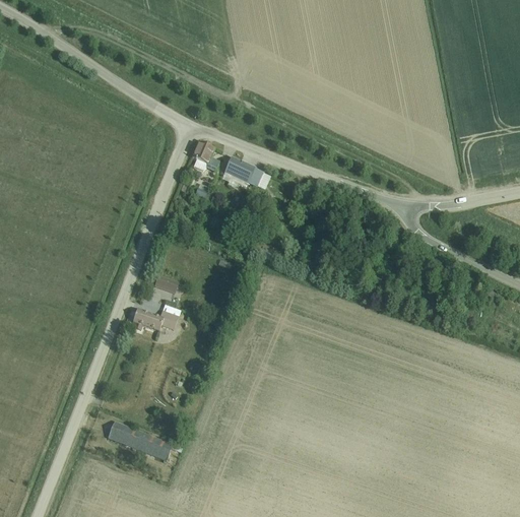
[(199,142),(193,156),(197,158),(194,167),(204,171),(205,168),(215,172),(219,160),(210,156),(213,148),(199,142)]
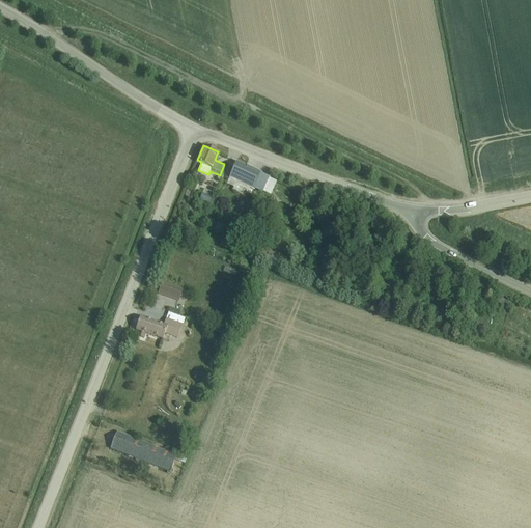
[(229,175),(245,183),(243,188),(250,191),(252,186),(261,190),(268,174),(235,160),(229,175)]
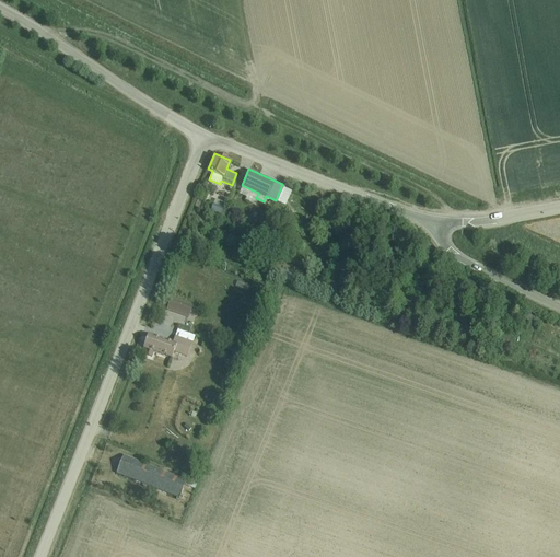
[(198,197),(205,199),(209,190),(202,188),(198,197)]
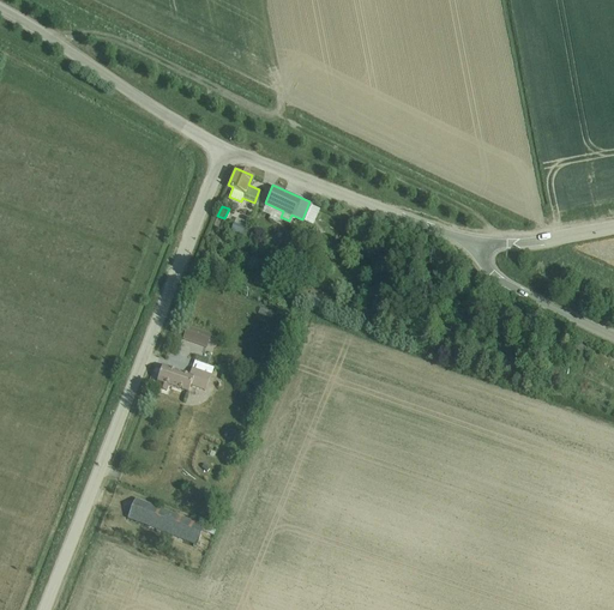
[(234,221),(230,229),(250,237),(253,229),(246,227),(248,221),(236,216),(234,221)]
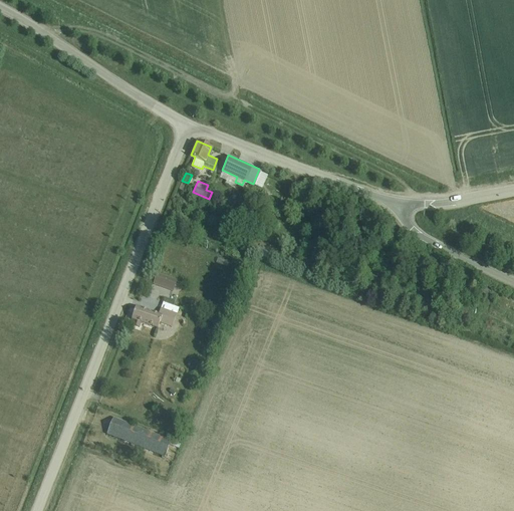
[(278,213),(272,211),(268,220),(275,222),(278,213)]
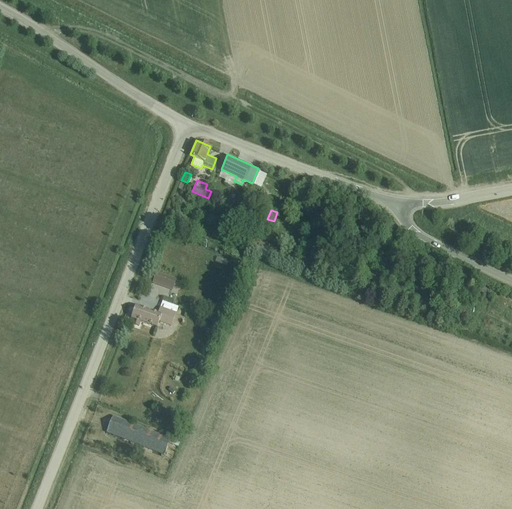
[(285,239),(293,243),(299,229),(291,225),(285,239)]
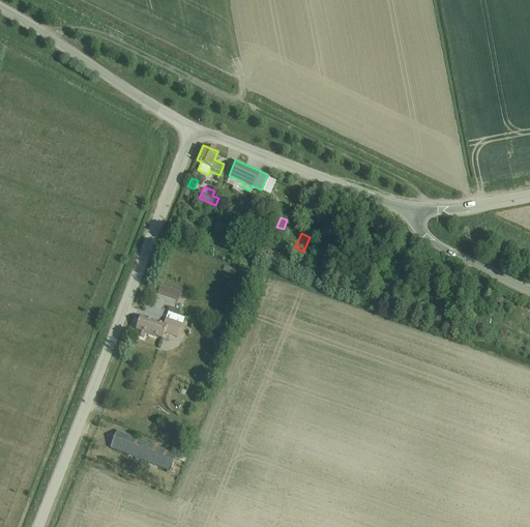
[(163,281),(159,290),(179,298),(182,288),(163,281)]
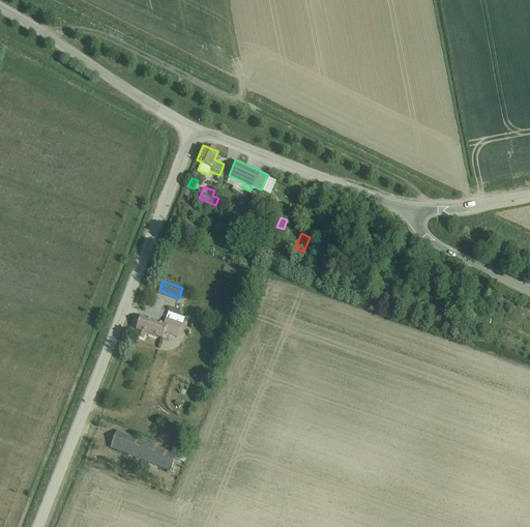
[(136,326),(162,337),(165,330),(173,333),(177,321),(166,316),(163,323),(140,314),(136,326)]
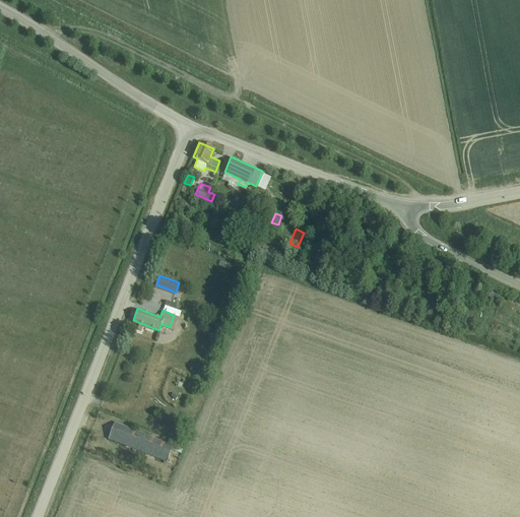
[(166,459),(171,447),(180,451),(184,442),(178,440),(176,445),(116,422),(109,437),(166,459)]
